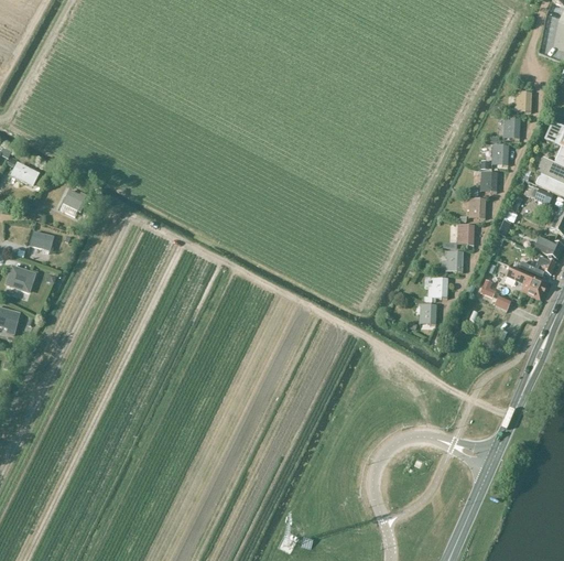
[(514,92),(513,111),(531,111),(532,93),(514,92)]
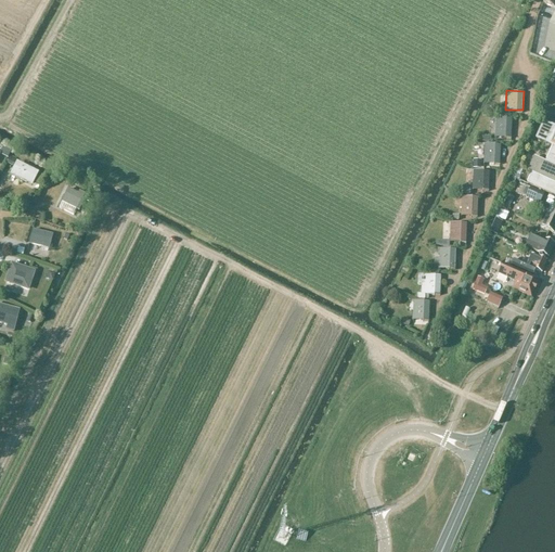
[(495,116),(494,136),(511,136),(512,117),(495,116)]
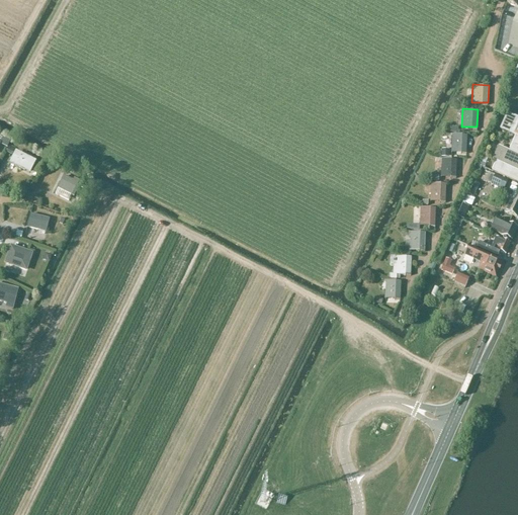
[(496,159),(491,169),(517,180),(517,116),(507,112),(500,127),(515,134),(508,149),(498,145),(492,158),(496,159)]
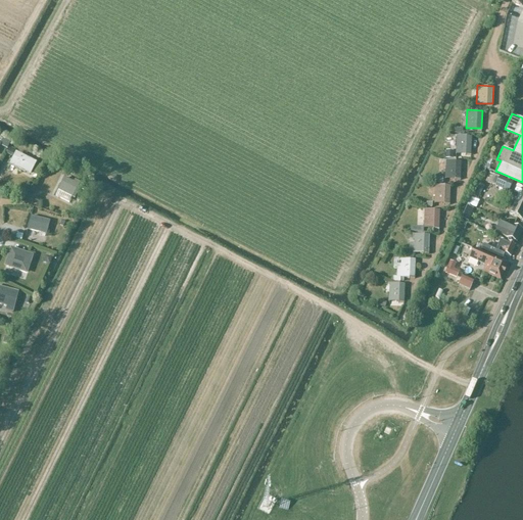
[(457,134),(456,152),(471,153),(472,135),(457,134)]
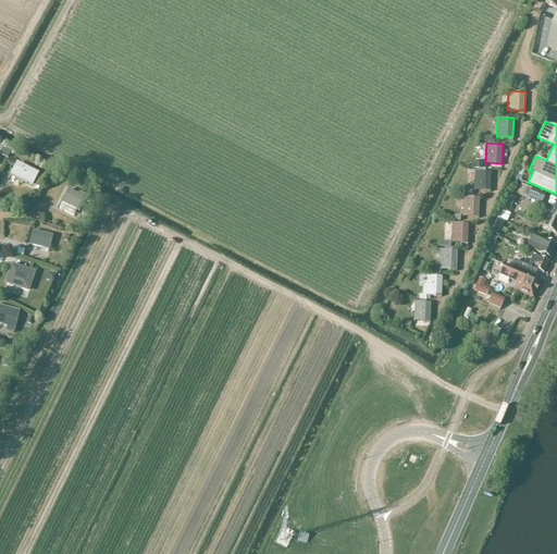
[(23,163),(16,160),(14,164),(10,173),(32,184),(38,171),(23,163)]
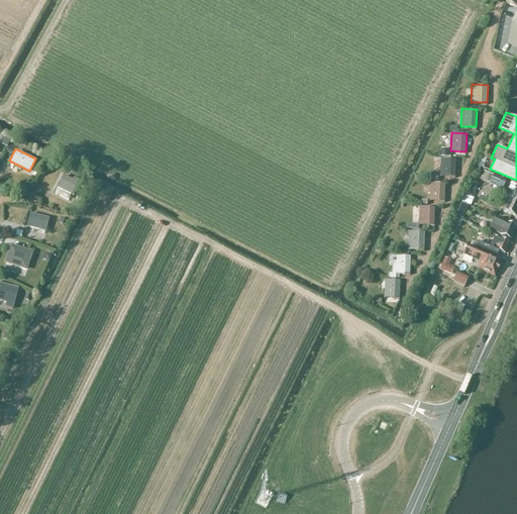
[(440,157),(439,175),(454,176),(455,158),(440,157)]
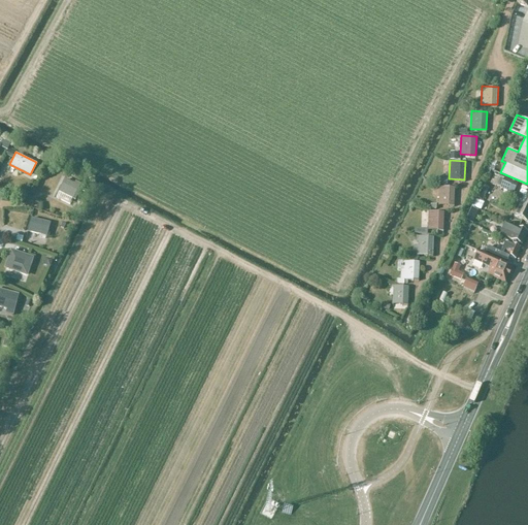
[(494,172),(490,182),(499,186),(514,192),(518,182),(503,175),(494,172)]
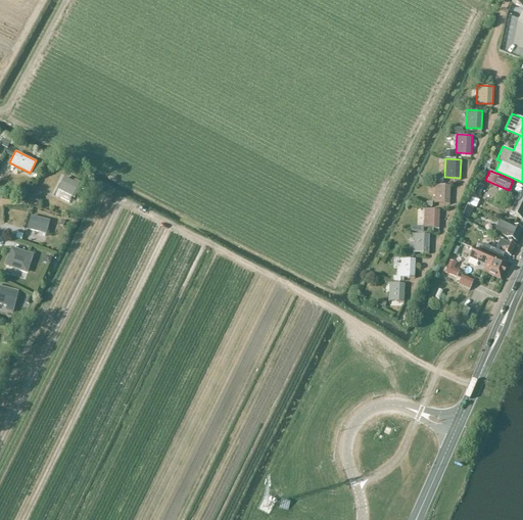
[(87,184),(80,181),(81,181),(75,178),(74,180),(64,176),(58,188),(74,196),(78,186),(84,189),(87,184)]
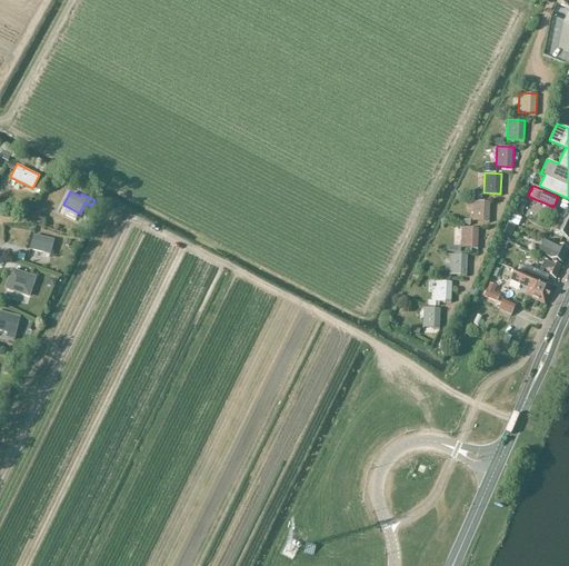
[(519,197),(513,211),(520,214),(527,200),(519,197)]
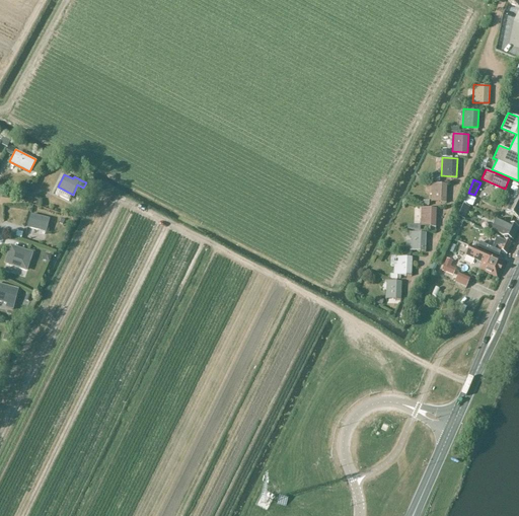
[(432,182),(431,200),(446,201),(447,182),(432,182)]
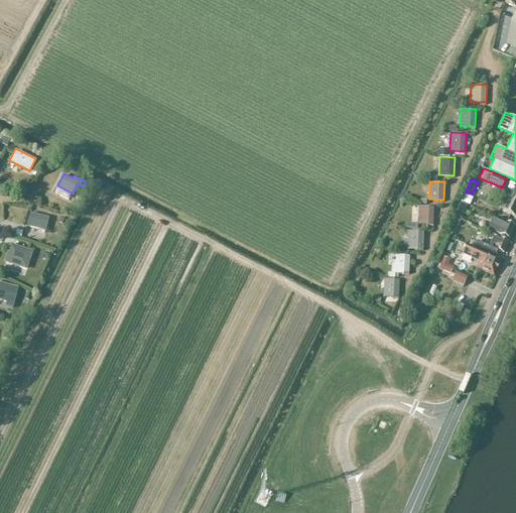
[(515,193),(511,190),(502,210),(515,216),(515,193)]
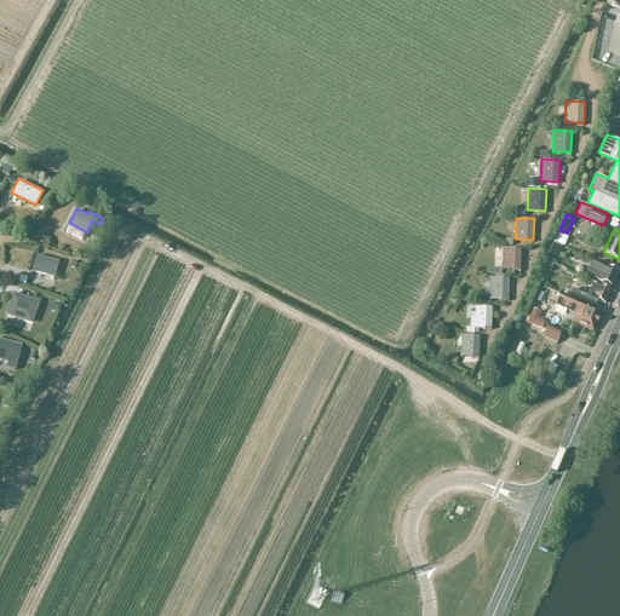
[(547,251),(556,253),(560,246),(551,242),(547,251)]
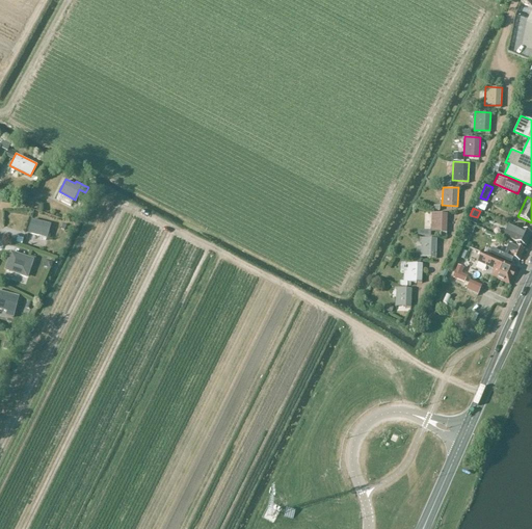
[(431,211),(431,230),(446,231),(447,212),(431,211)]
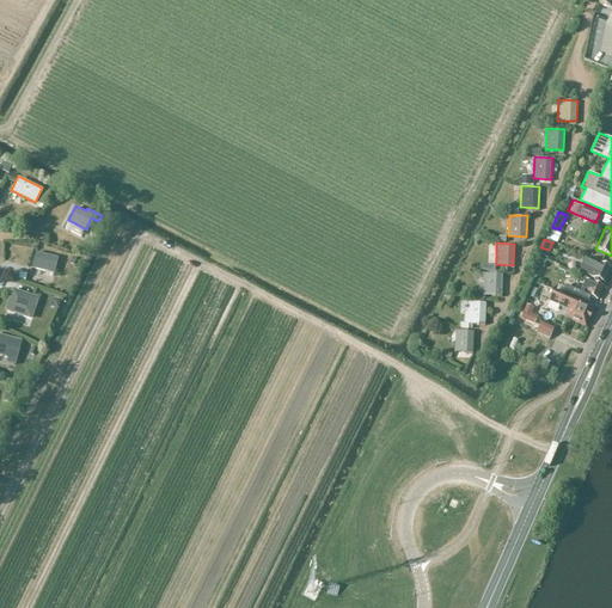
[(36,250),(32,266),(54,271),(59,256),(36,250)]
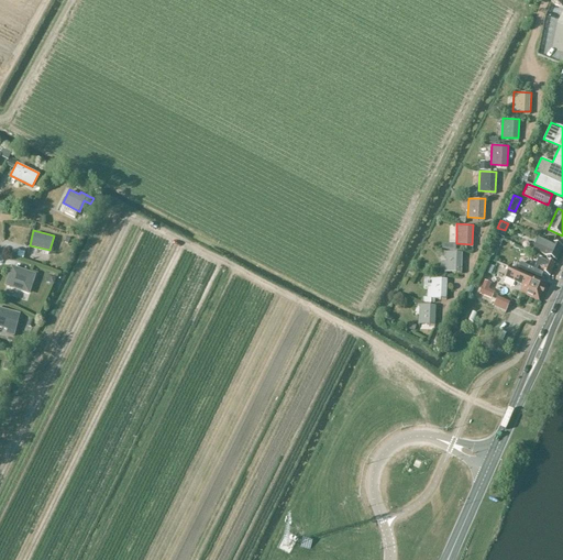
[(539,235),(533,248),(545,253),(555,259),(562,245),(539,235)]
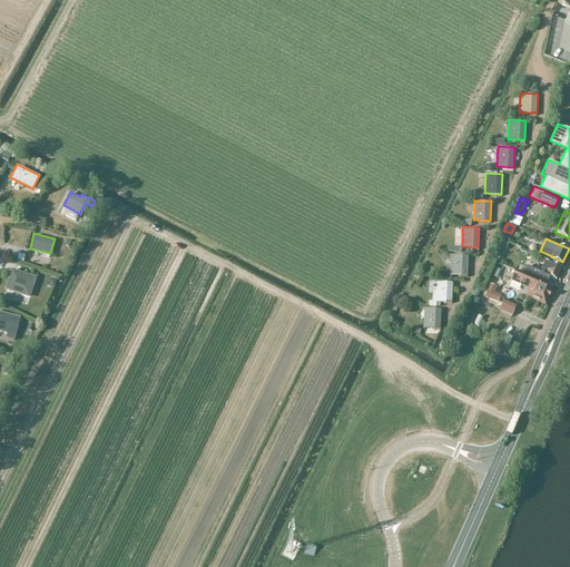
[(451,254),(450,273),(467,274),(468,254),(451,254)]
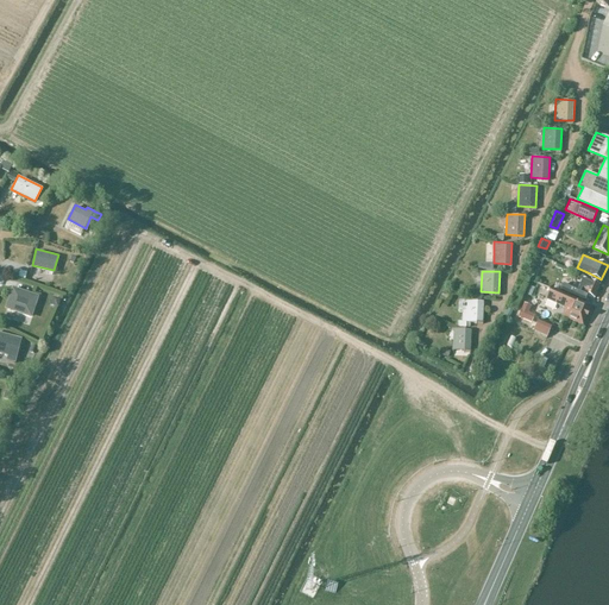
[(563,282),(560,289),(572,295),(584,300),(586,294),(594,297),(600,283),(581,275),(576,287),(563,282)]
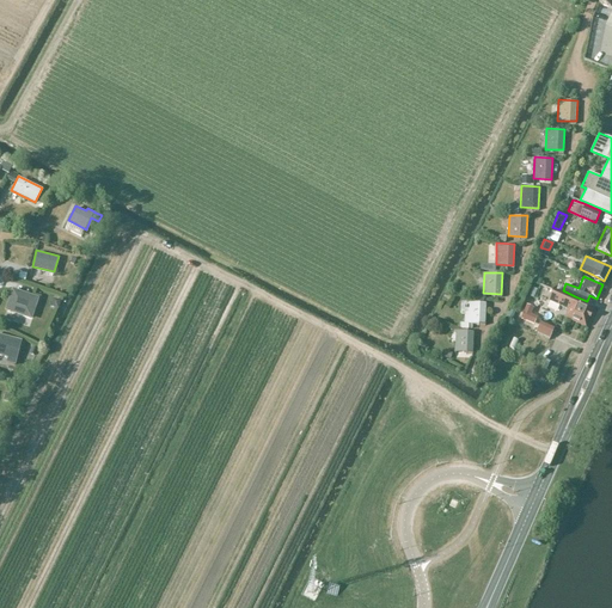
[(594,305),(552,288),(549,300),(569,308),(565,317),(571,319),(586,325),(594,305)]
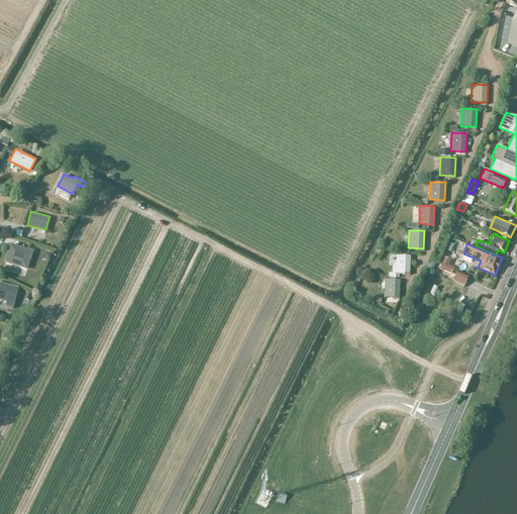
[(11,244),(6,260),(25,267),(30,251),(25,249),(25,252),(14,249),(15,246),(11,244)]
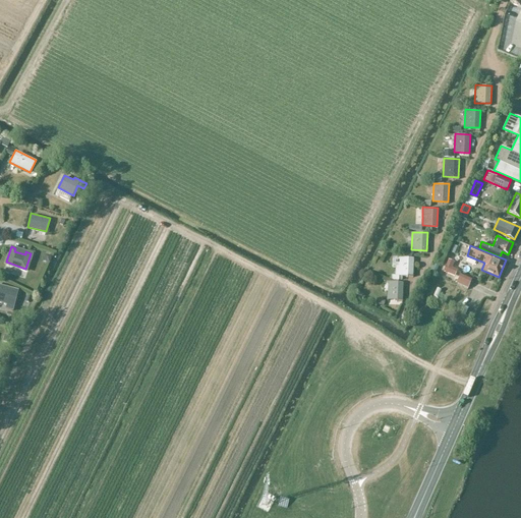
[(391,274),(391,279),(399,279),(399,275),(407,275),(413,275),(413,256),(407,256),(398,255),(392,255),(392,265),(395,265),(394,274),(391,274)]
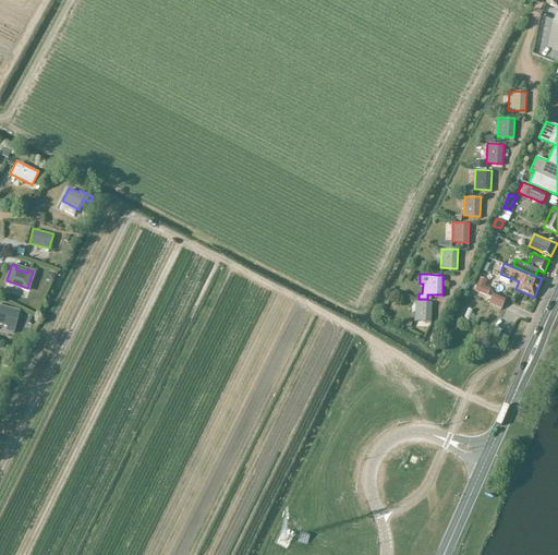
[(505,297),(493,292),(488,302),(500,306),(505,297)]
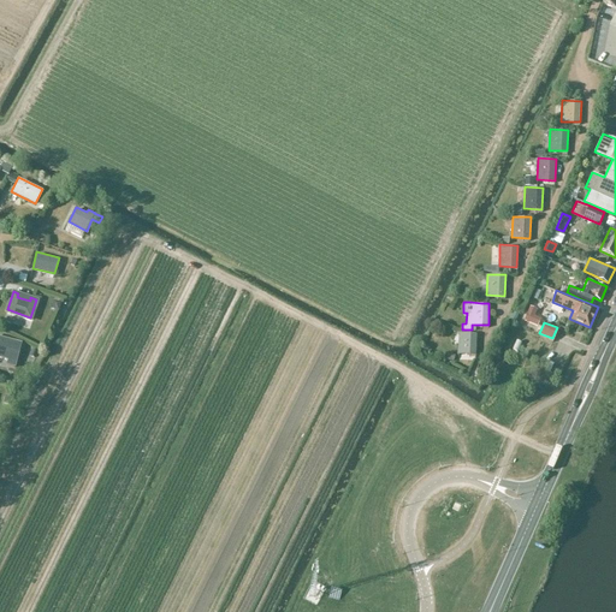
[(472,332),(462,332),(458,331),(457,354),(475,354),(477,332),(472,332)]
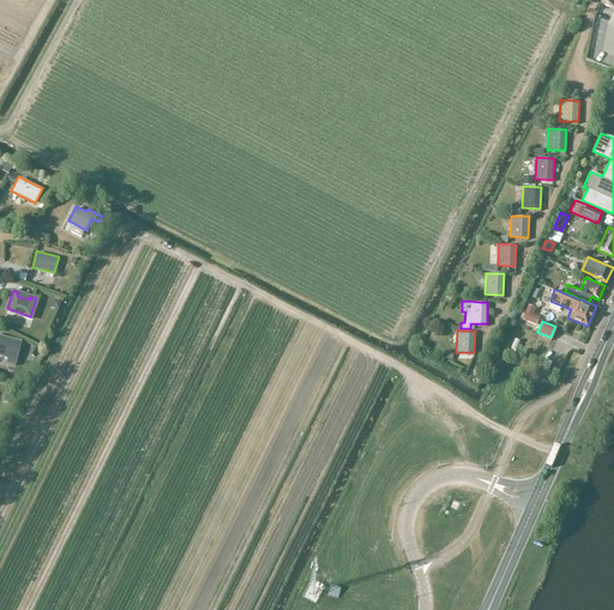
[(0,333),(0,354),(8,357),(7,361),(16,363),(22,340),(0,333)]
